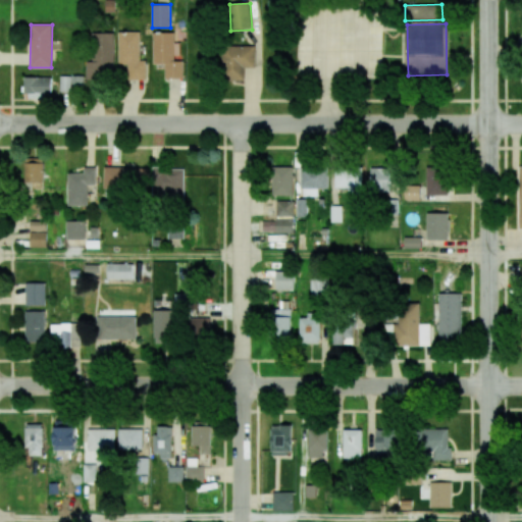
[(113,32),(93,33),(93,61),(86,61),(87,80),(105,79),(105,63),(114,63),(113,32)]
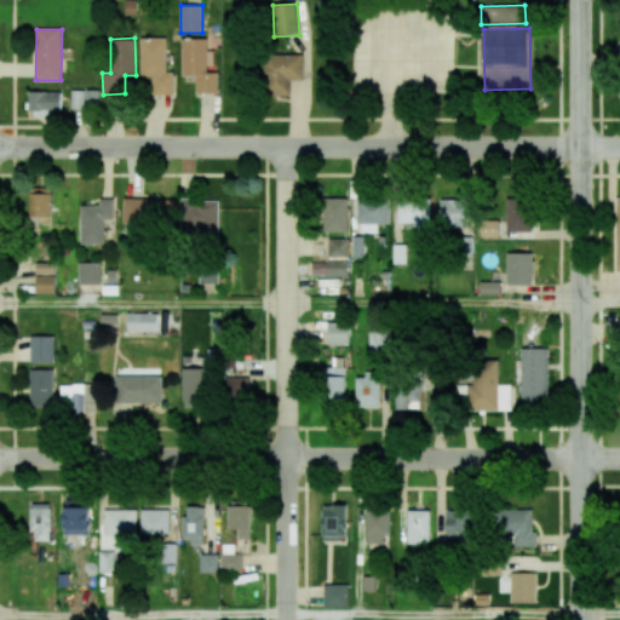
[(166,39),(141,38),(141,76),(151,76),(151,95),(173,95),(173,73),(166,73),(166,39)]
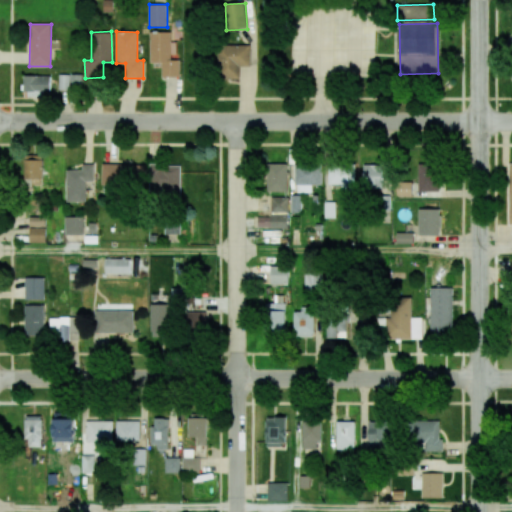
[(149,32),(150,62),(161,62),(162,77),(179,77),(179,60),(171,60),(170,32),(149,32)]
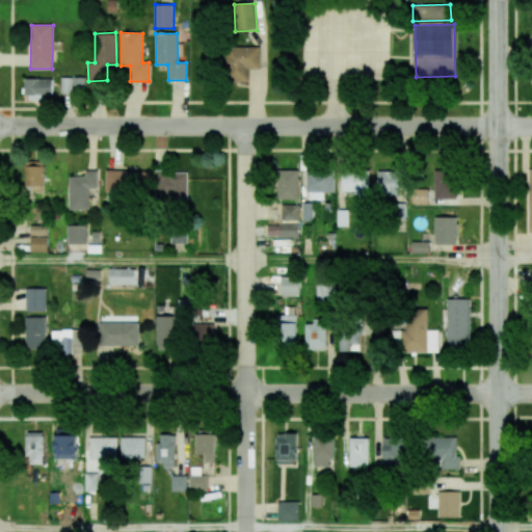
[(260,47),(225,47),(225,81),(249,81),(249,69),(260,69),(260,47)]
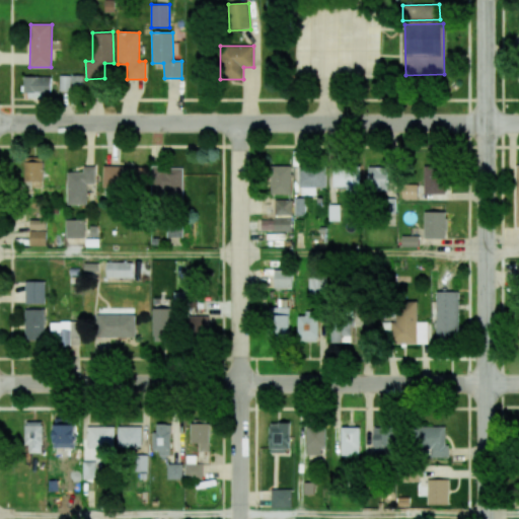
[(60,89),(83,90),(83,75),(60,75),(60,89)]
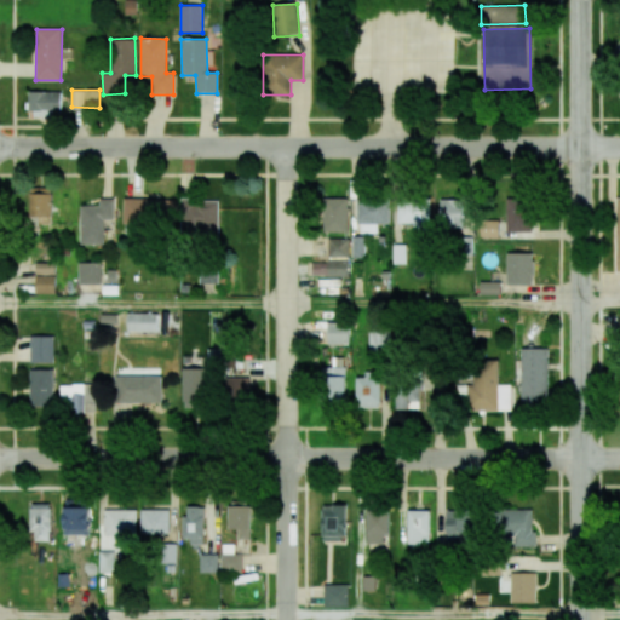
[(61,92),(29,91),(28,109),(61,110),(61,92)]
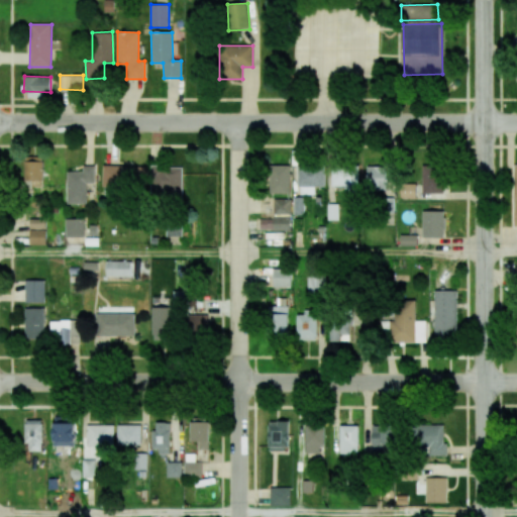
[(42,187),(43,157),(25,157),(24,187),(42,187)]
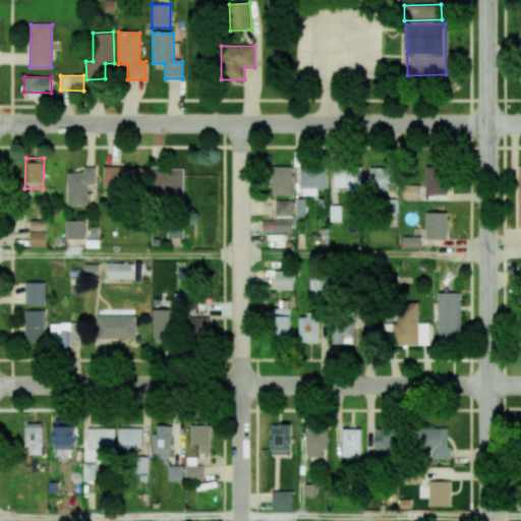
[(292,195),(292,167),(272,166),(271,194),(292,195)]
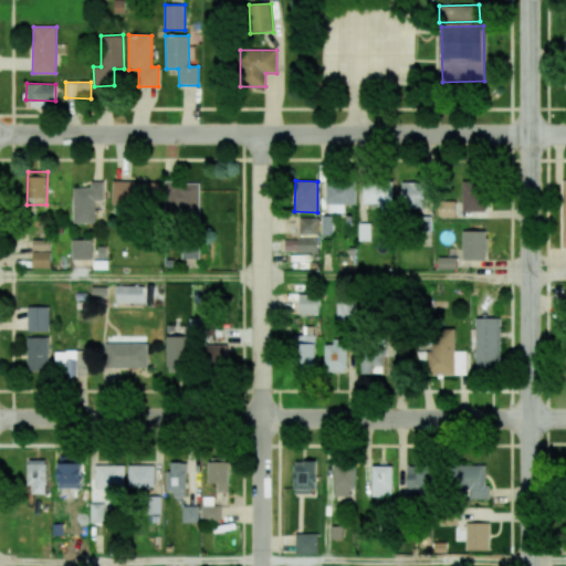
[(73,188),(74,222),(95,222),(95,200),(104,200),(104,181),(91,181),(91,188),(73,188)]
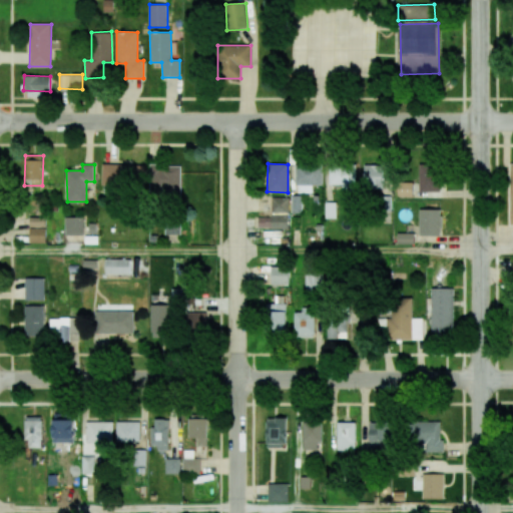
[(146,165),(102,164),(102,186),(145,187),(146,165)]
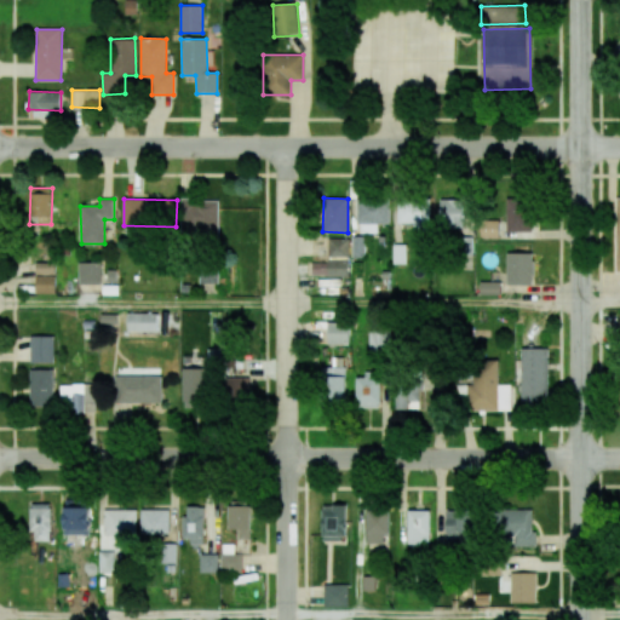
[(218,235),(219,200),(182,199),(181,235),(218,235)]
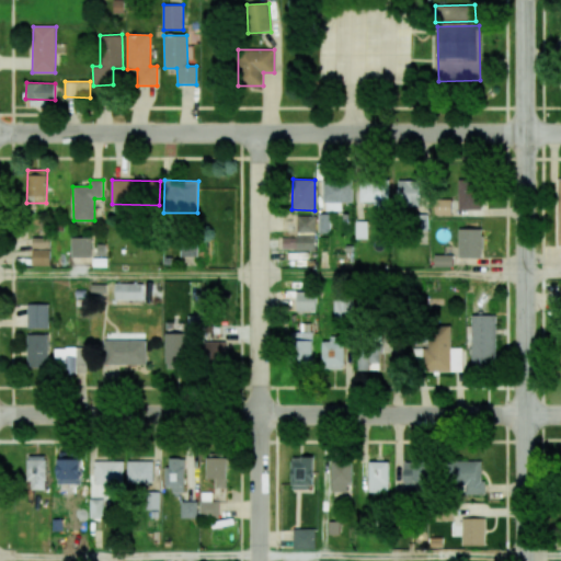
[(458,210),(481,209),(481,180),(458,180),(458,210)]
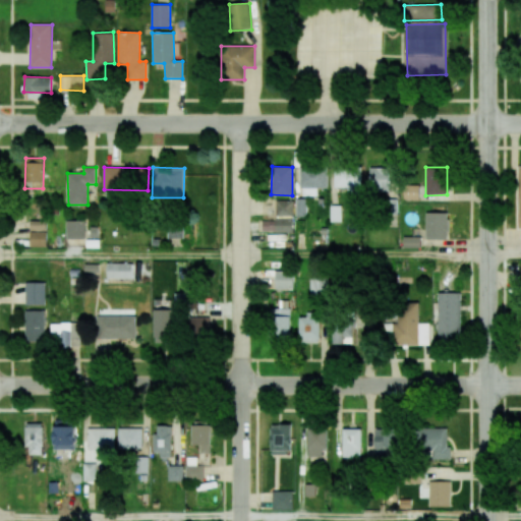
[(327,187),(328,168),(300,168),(300,195),(317,195),(317,187),(327,187)]
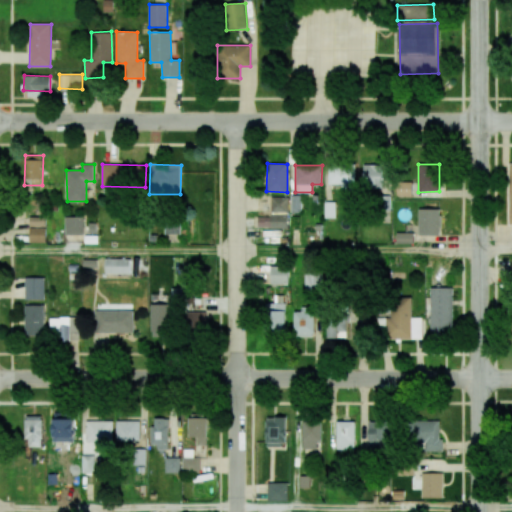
[(383,188),(384,165),(364,165),(363,188),(383,188)]
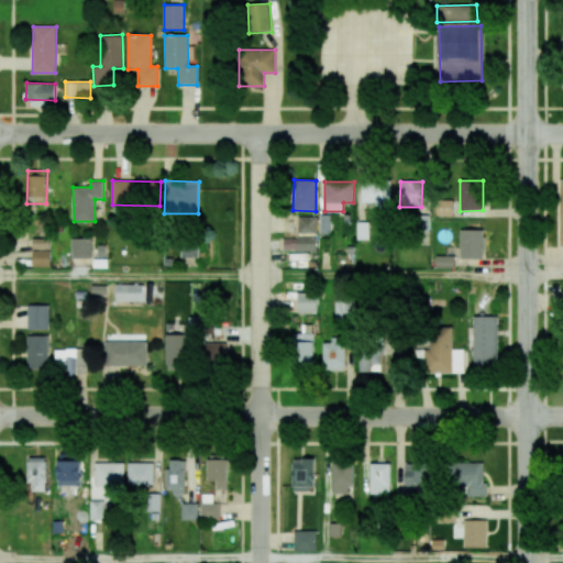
[(361,202),(376,202),(376,209),(390,209),(389,184),(361,185),(361,202)]
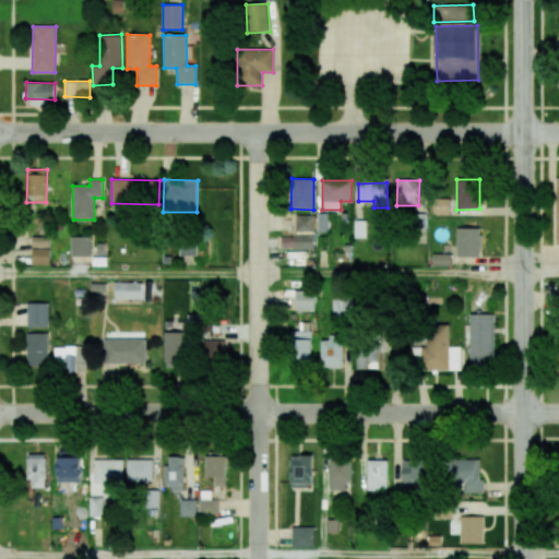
[(314,232),(314,215),(296,214),(296,230),(314,232)]
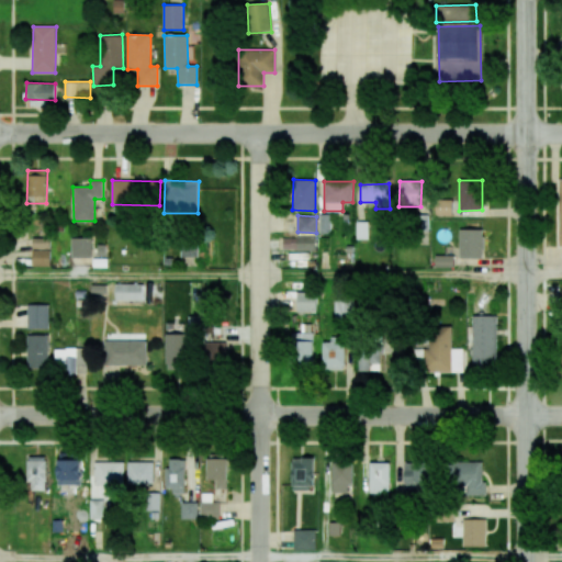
[(459,258),(483,258),(484,229),(460,229),(459,258)]
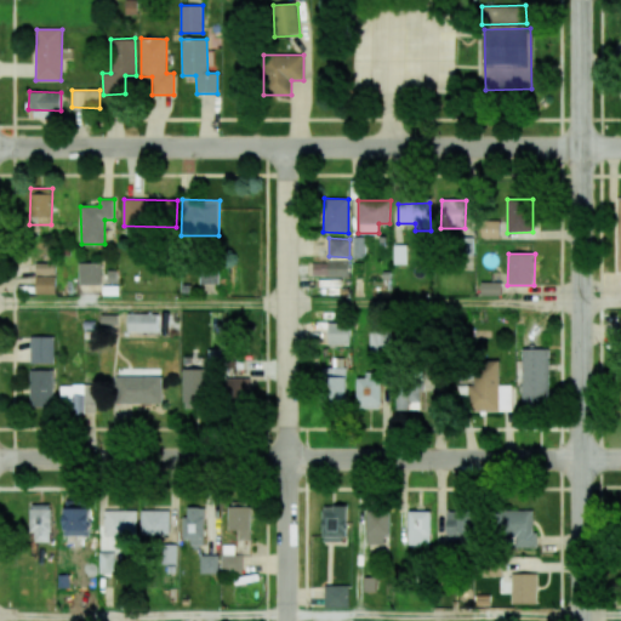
[(349,277),(349,260),(329,260),(328,277),(349,277)]
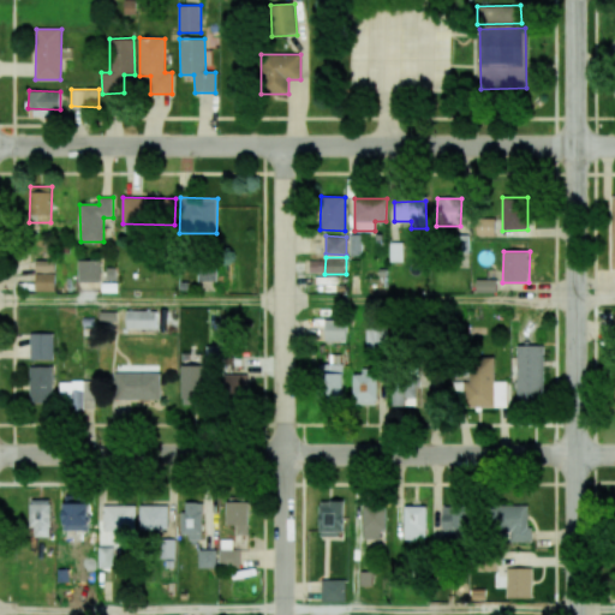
[(35,291),(54,291),(55,261),(36,260),(35,291)]
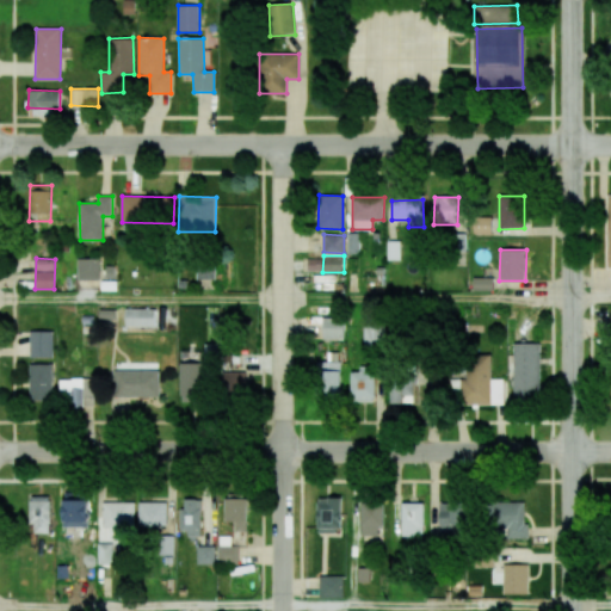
[(99,281),(99,258),(78,259),(78,281),(99,281)]
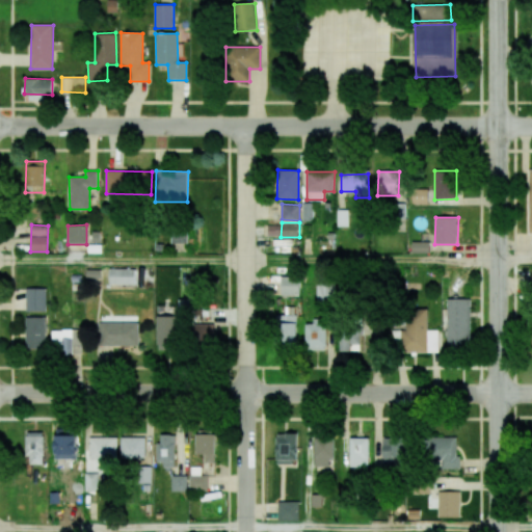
[(281,225),(267,225),(267,235),(281,235),(281,225)]
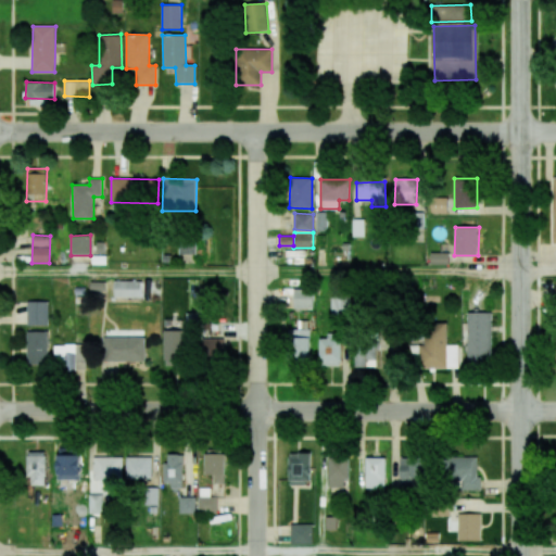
[(202,255),(213,254),(213,240),(201,240),(202,255)]
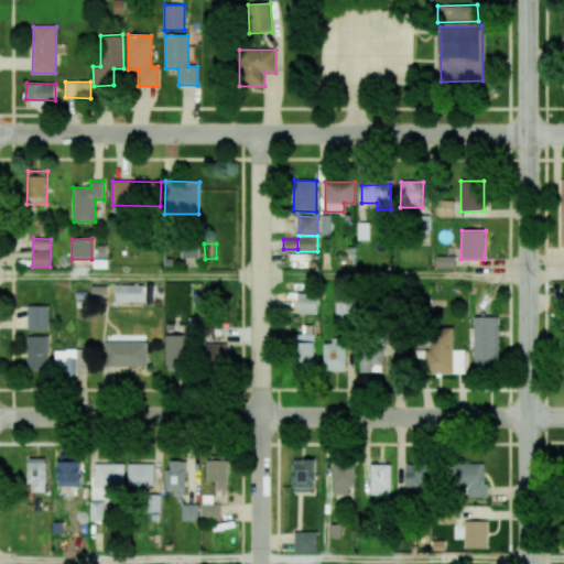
[(436,256),(436,268),(455,268),(456,256),(436,256)]
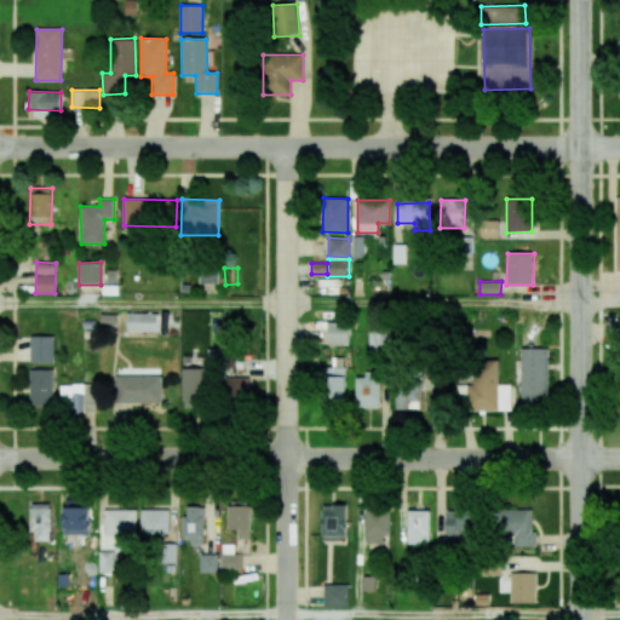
[(156,313),(127,313),(127,332),(158,332),(156,313)]
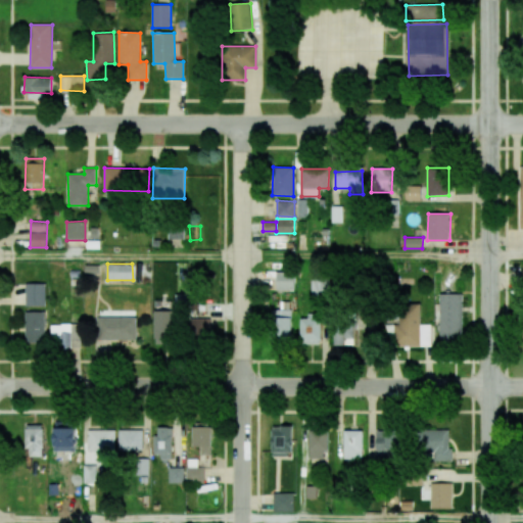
[(294,291),(295,273),(277,272),(276,290),(294,291)]
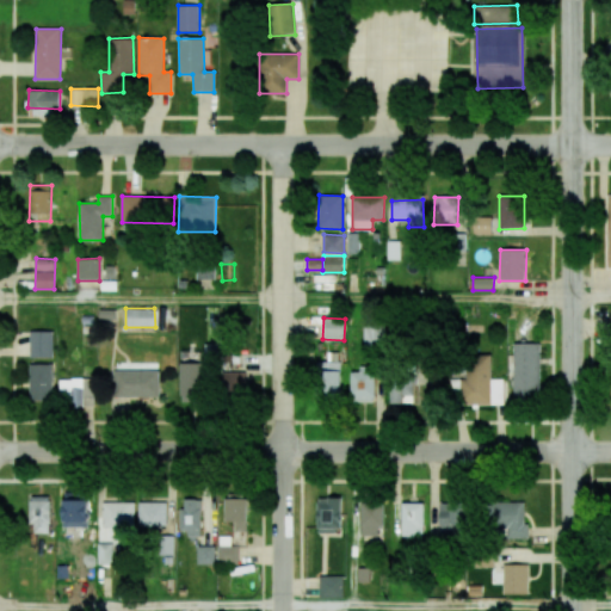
[(54,331),(30,331),(29,357),(53,358),(54,331)]
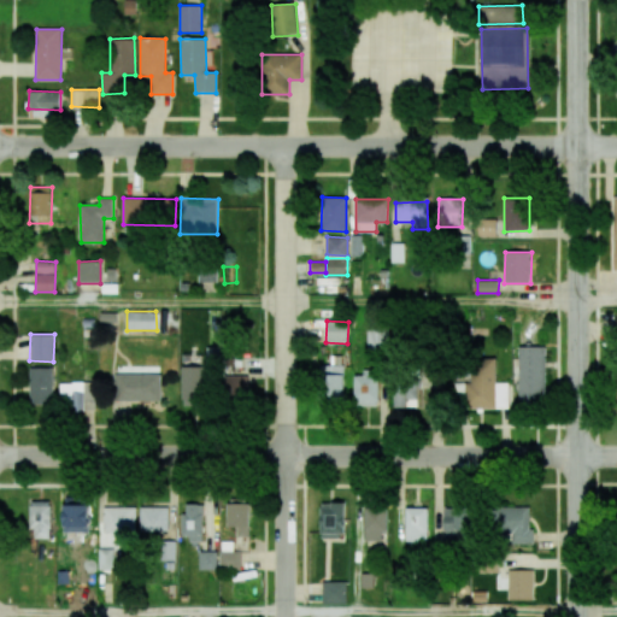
[(546,347),(518,346),(518,403),(545,403),(546,347)]
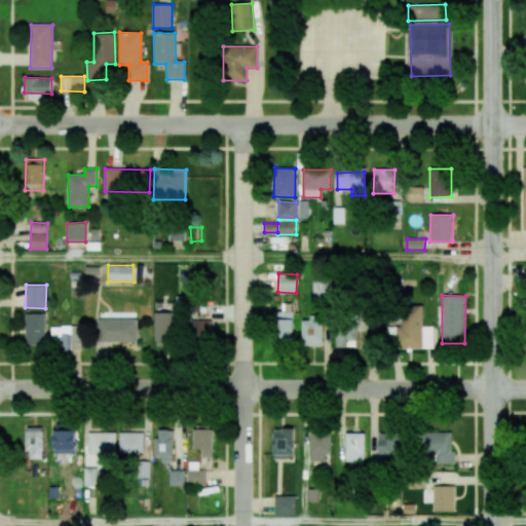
[(434,348),(434,326),(423,326),(423,305),(402,306),(402,327),(387,327),(388,344),(398,343),(398,348),(434,348)]
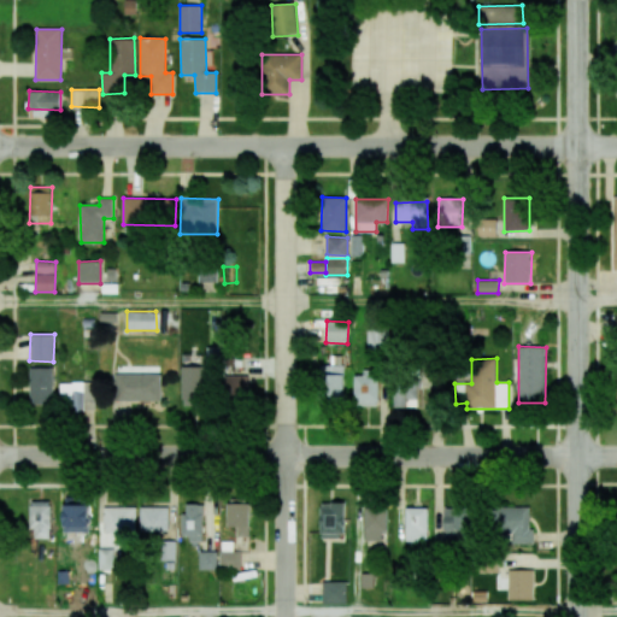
[(344,365),(322,365),(322,400),(344,400),(344,365)]
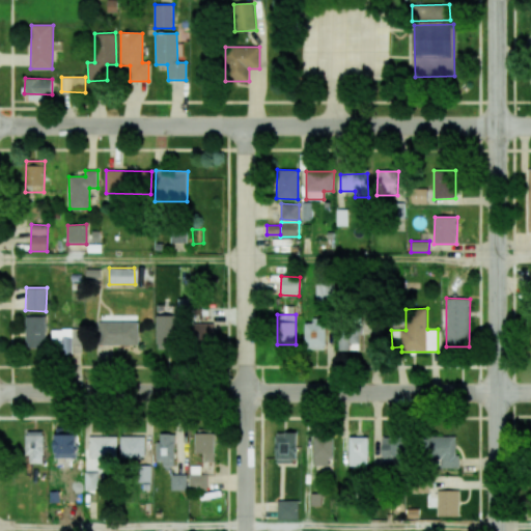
[(157,344),(177,344),(176,315),(156,315),(157,344)]
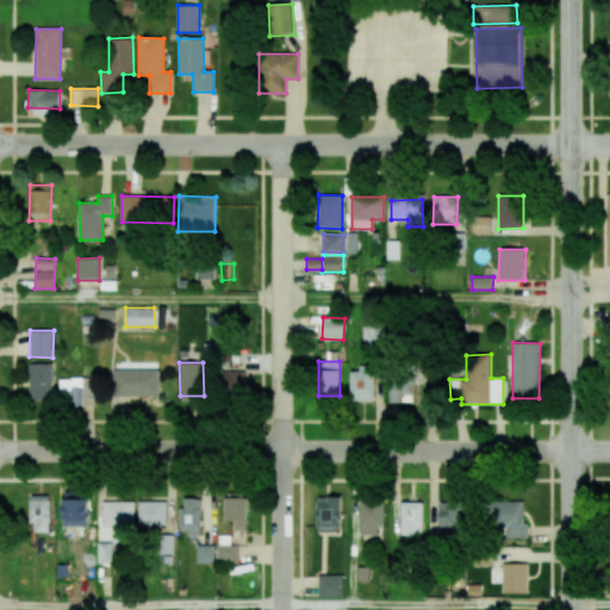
[(29,399),(53,400),(53,363),(30,363),(29,399)]
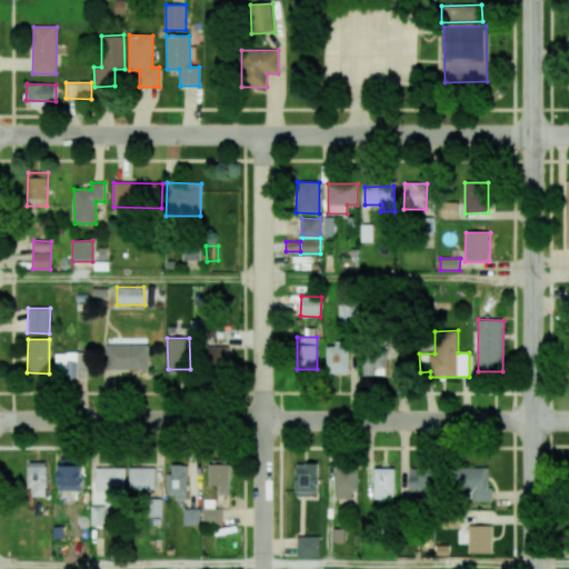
[(326,373),(349,373),(349,343),(327,343),(326,373)]
